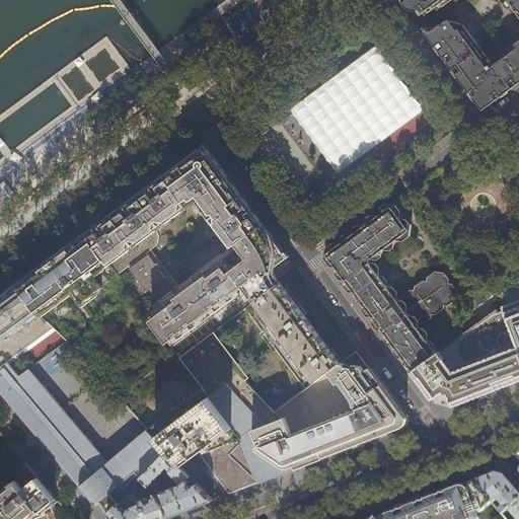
[(518,0),(404,0),(406,3),(405,4),(409,8),(412,10),(415,11),(421,9),(424,13),(429,9),(433,14),(445,5),(447,8),(457,0),(503,0),(508,6),(512,3),(518,12),(518,0)]
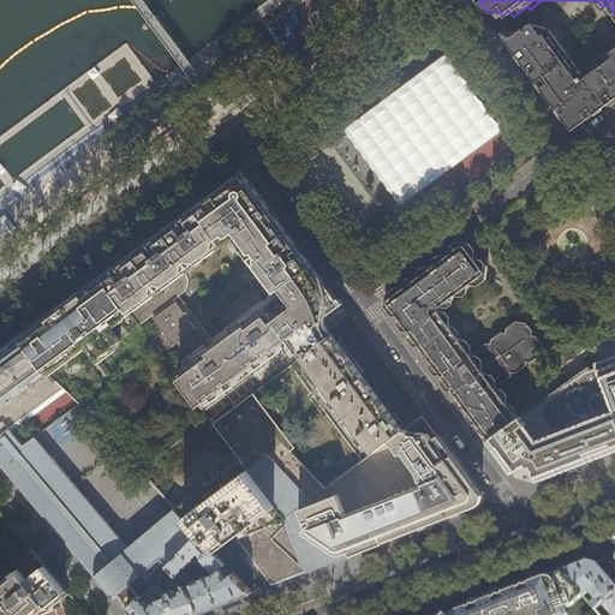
[(579,124),(614,96),(614,48),(581,73),(550,30),(535,23),(533,23),(529,24),(527,27),(527,29),(527,31),(525,33),(518,33),(508,40),(537,79),(568,121),(574,118),(579,124)]
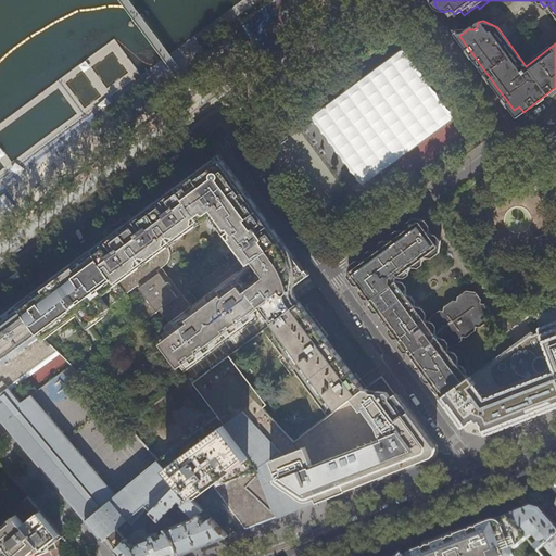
[(413,58),(425,49),(421,46),(411,54),(413,58)]
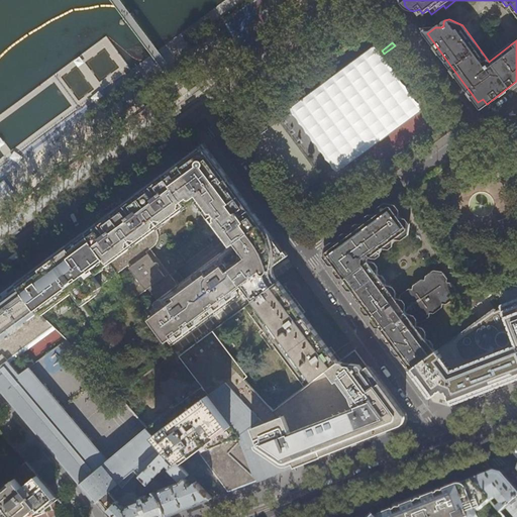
[(372,43),(284,104),(330,171),(418,110),(372,43)]
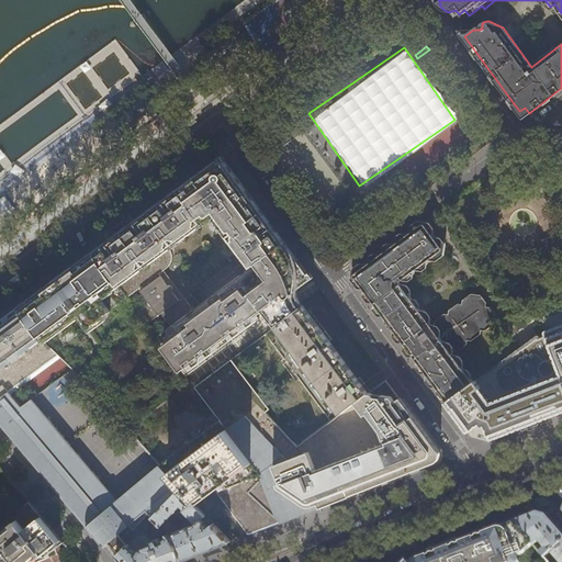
[(452,82),(429,49),(417,58),(440,90),(452,82)]
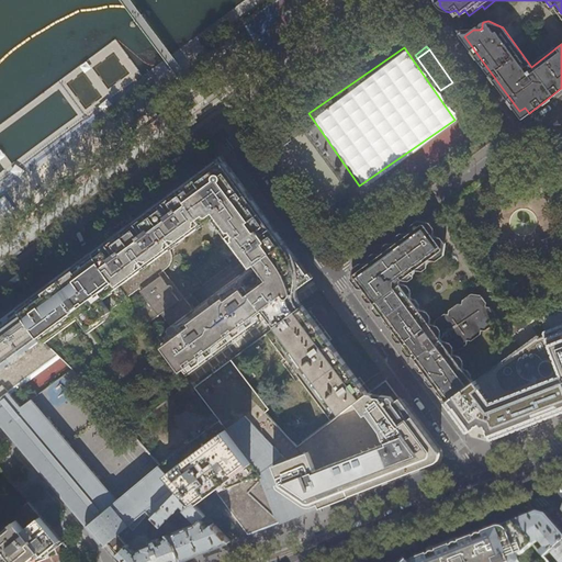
[(452,82),(440,90),(444,94),(456,86),(452,82)]
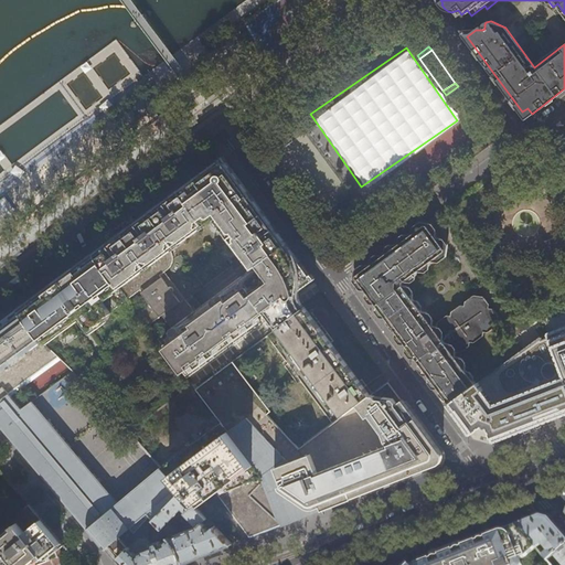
[(460,120),(402,157),(415,176),(472,140),(460,120)]
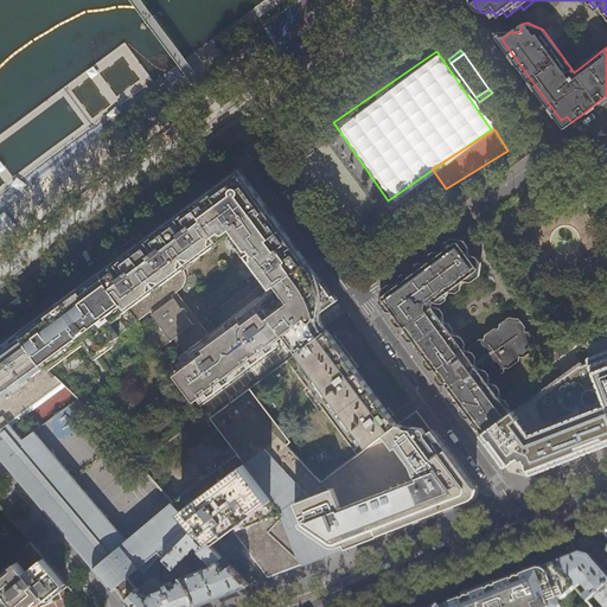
[(264,203),(240,171),(212,190),(264,262),(261,266),(274,282),(307,260),(288,235),(264,203)]
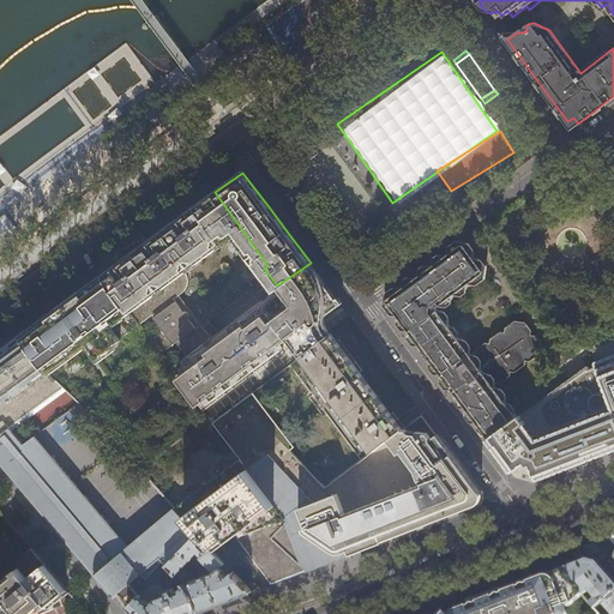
[(268,265),(215,192),(196,206),(221,241),(232,233),(236,230),(239,233),(264,269),(268,265)]
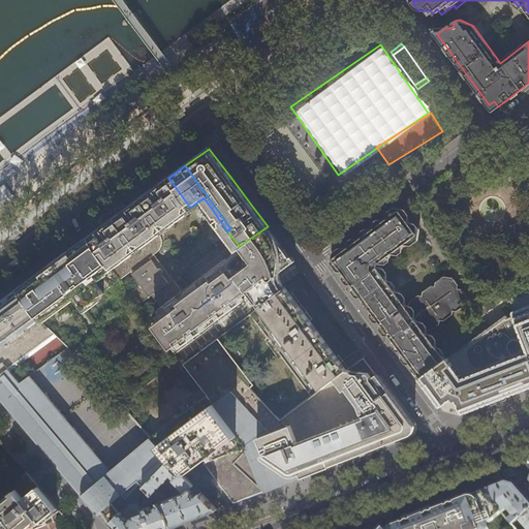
[(114,270),(161,235),(160,234),(159,232),(158,231),(190,208),(168,178),(149,192),(136,201),(112,220),(97,231),(89,237),(114,270)]
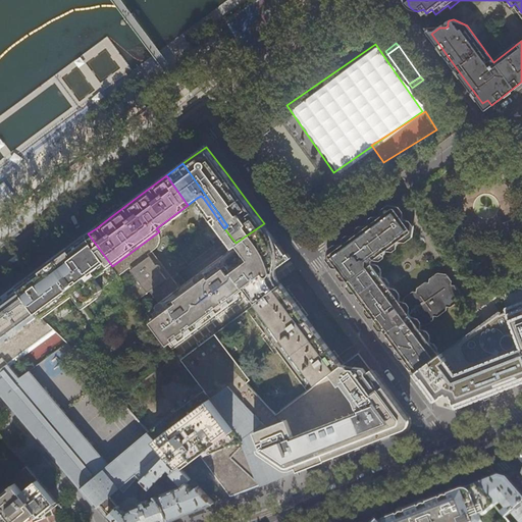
[(190,208),(199,201),(197,198),(188,205),(190,208)]
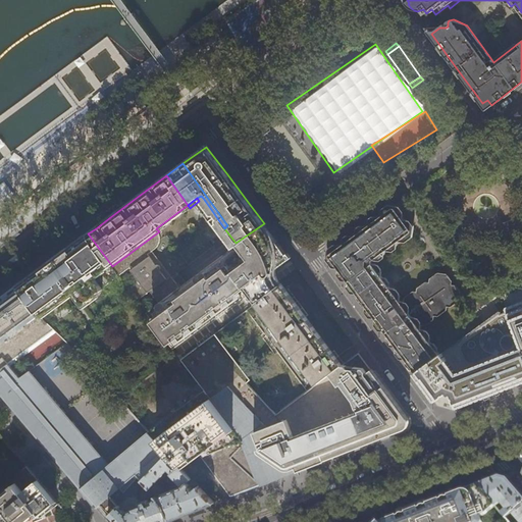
[(224,228),(203,198),(199,201),(221,230),(224,228)]
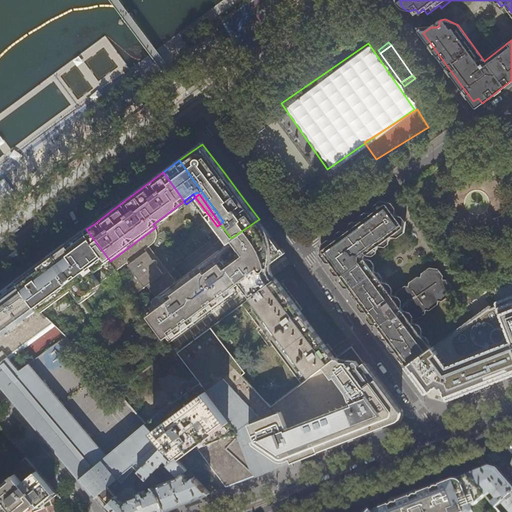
[(156,227),(186,204),(184,201),(153,224),(154,225),(155,226),(156,227)]
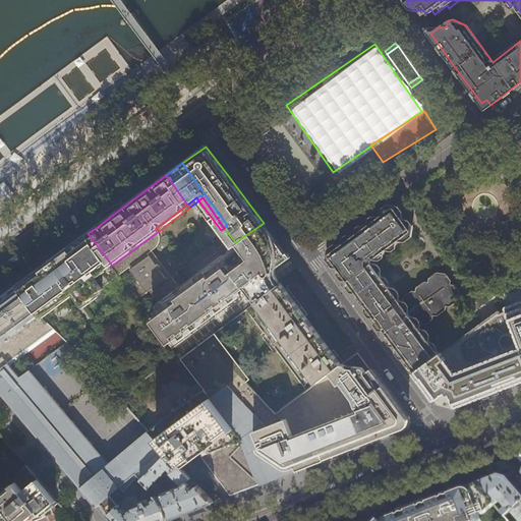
[(442,352),(431,339),(432,336),(426,328),(422,327),(423,323),(419,323),(420,319),(415,312),(411,313),(409,310),(410,306),(404,299),(400,298),(400,294),(395,286),(391,286),(382,274),(383,270),(375,262),(372,262),(372,257),(377,258),(385,252),(385,248),(389,249),(398,242),(398,239),(402,240),(409,234),(411,225),(406,220),(403,219),(403,215),(397,208),(388,207),(381,212),(380,216),(375,216),(367,222),(366,226),(362,225),(354,231),(354,235),(350,234),(341,241),(341,244),(337,244),(330,249),(329,258),(335,267),(339,268),(338,271),(344,279),(347,280),(346,283),(355,294),(357,293),(365,305),(365,308),(368,312),(371,316),(374,317),(375,319),(374,321),(382,330),(385,330),(387,334),(387,338),(393,346),(396,346),(396,350),(402,358),(405,358),(415,371),(442,352)]
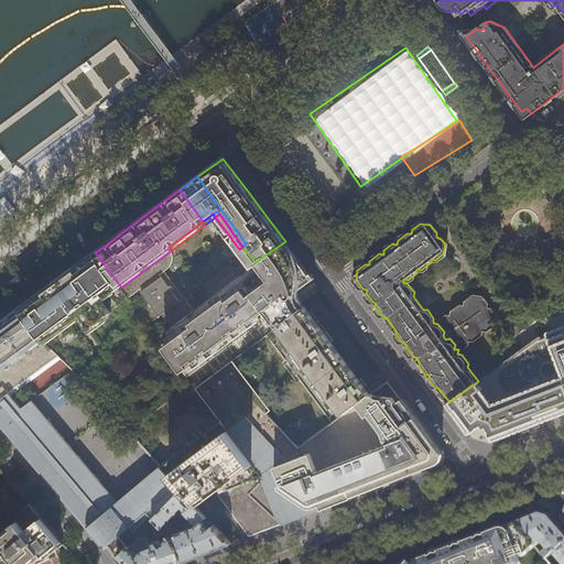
[(256,264),(286,242),(285,241),(255,262),(256,264)]
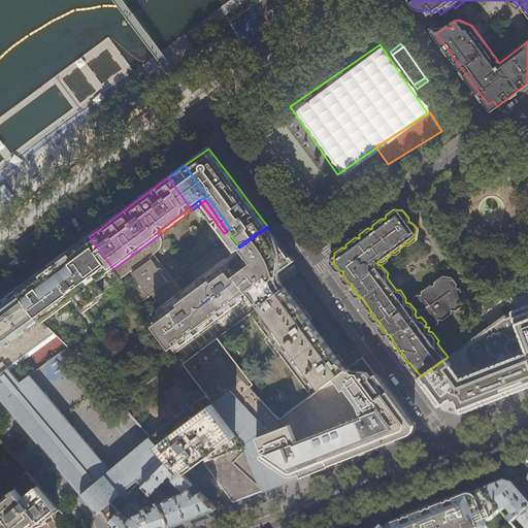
[(197,306),(281,245),(268,229),(269,228),(268,227),(239,248),(236,251),(149,316),(173,349),(209,323),(197,306)]
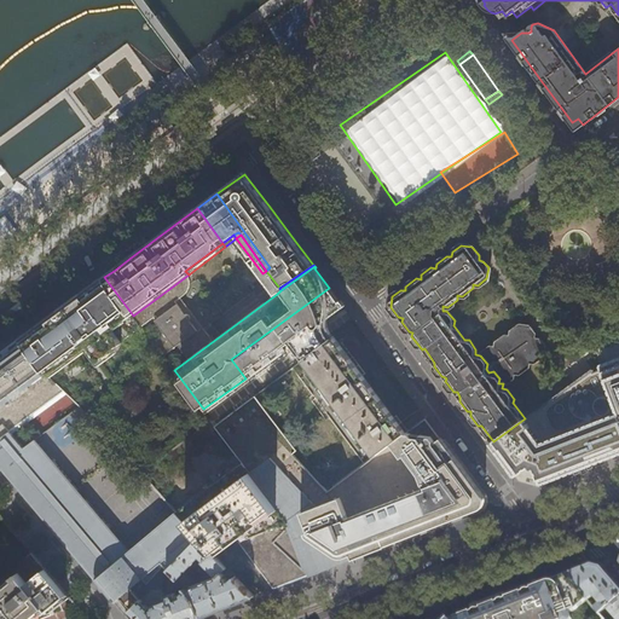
[(279,288),(266,271),(262,273),(276,291),(279,288)]
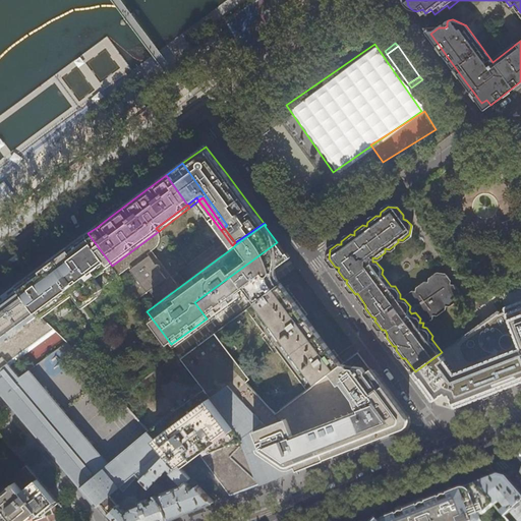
[(160,268),(160,265),(159,265),(159,264),(158,263),(156,263),(148,252),(152,250),(154,248),(156,246),(157,244),(158,242),(159,240),(159,238),(159,234),(159,231),(112,266),(136,299),(150,290),(158,301),(179,286),(171,275),(167,278),(160,268)]
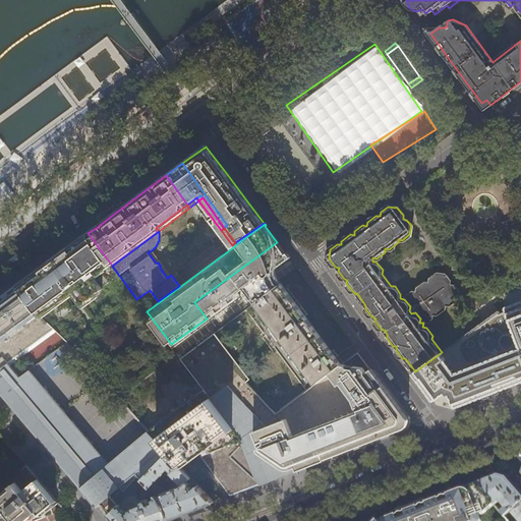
[(72,244),(88,234),(85,232),(71,243),(72,244)]
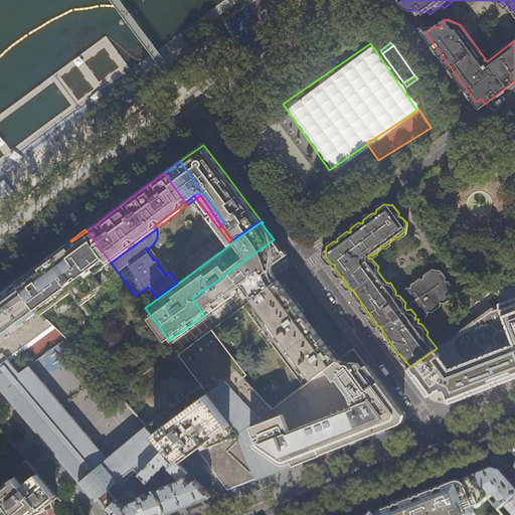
[(117,272),(87,231),(71,241),(68,244),(53,254),(53,255),(51,256),(50,258),(35,269),(32,271),(18,281),(39,309),(40,309),(41,310),(66,292),(64,289),(69,285),(73,290),(80,300),(102,284),(102,283),(117,272)]
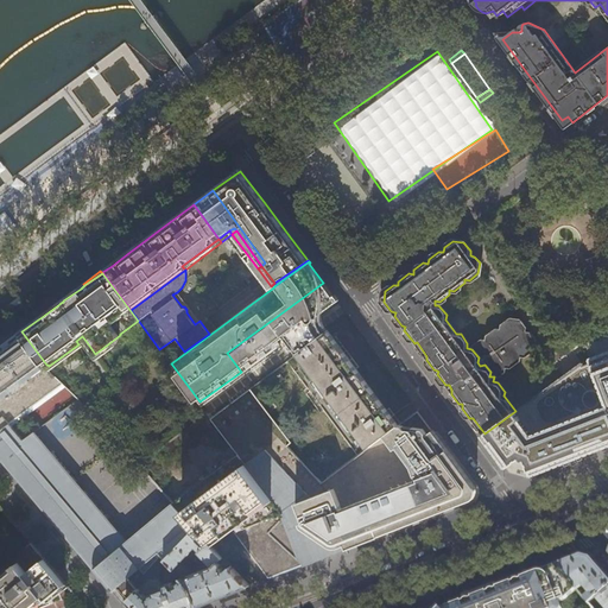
[(324,321),(323,317),(323,315),(324,312),(325,311),(327,309),(325,308),(337,299),(334,296),(333,296),(323,283),(227,353),(241,372),(282,342),(287,337),(289,339),(295,346),(299,353),(299,352),(329,330),(327,325),(325,323),(324,322),(324,321)]
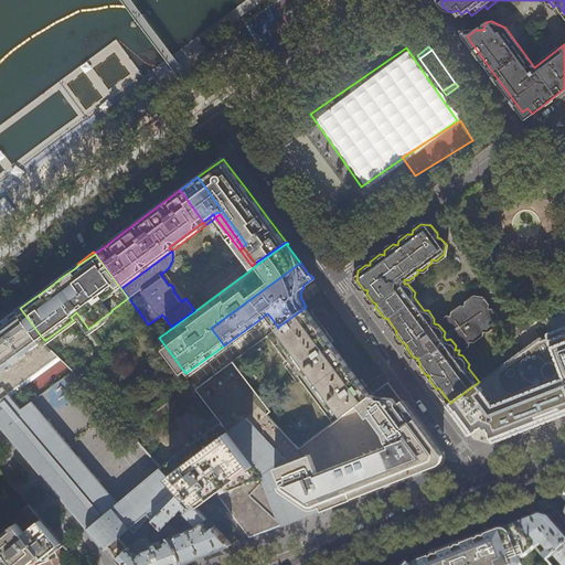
[(59,279),(75,268),(74,266),(57,278),(59,279)]
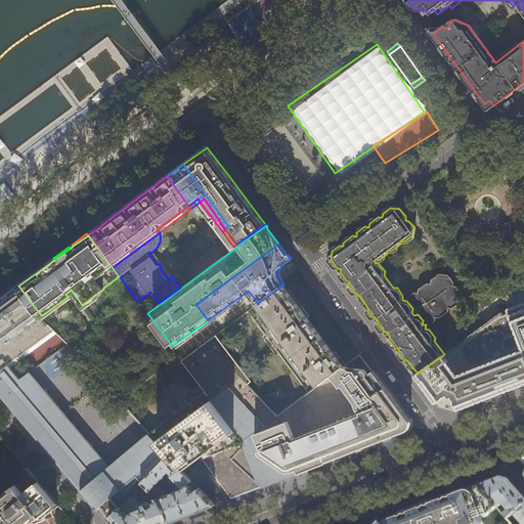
[(281,266),(292,259),(291,258),(280,265),(281,266)]
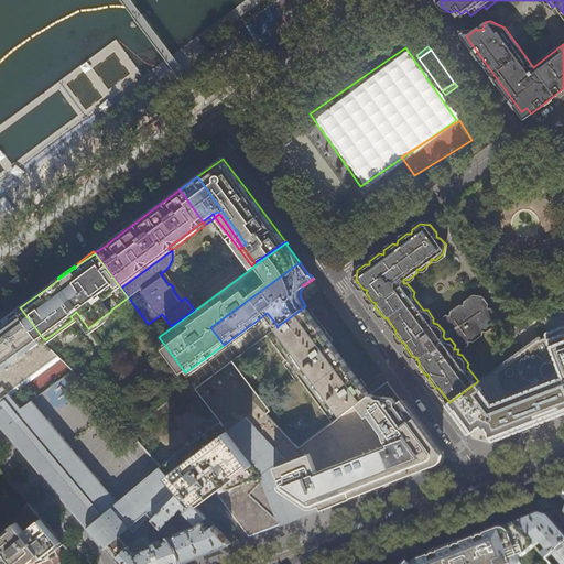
[(39,294),(55,282),(54,280),(38,293),(39,294)]
